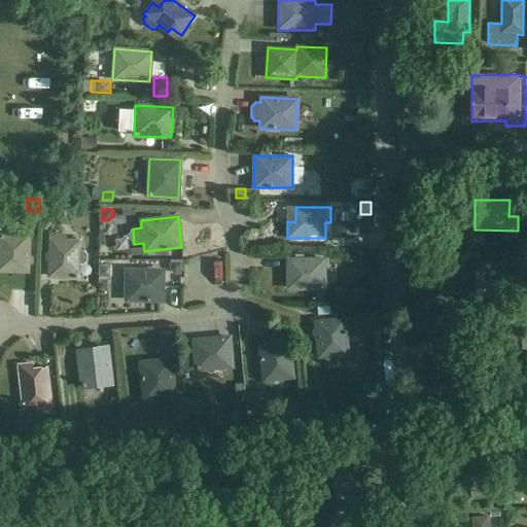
[(0,233),(0,271),(28,273),(30,235),(0,233)]
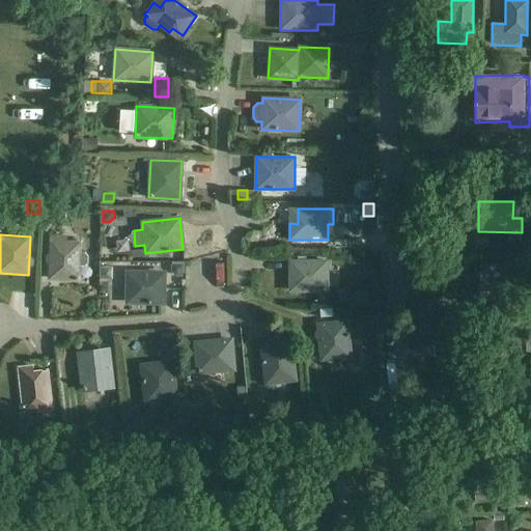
[(50,236),(49,271),(63,271),(63,279),(78,280),(79,243),(64,242),(64,236),(50,236)]
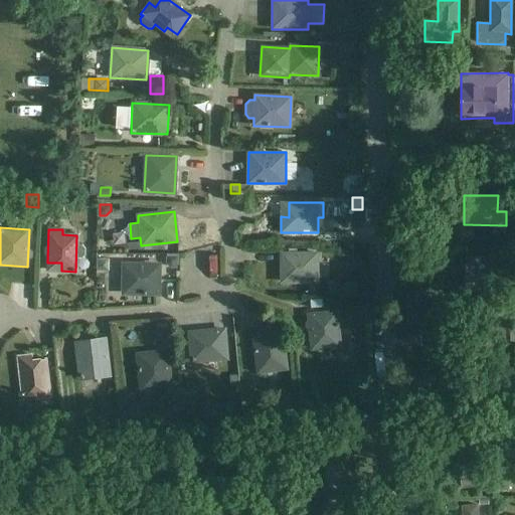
[(281,252),(280,283),(317,283),(317,252),(281,252)]
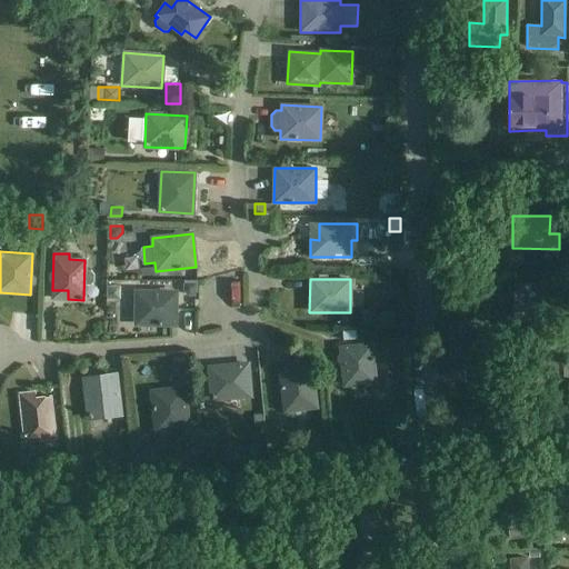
[(551,286),(515,286),(516,319),(552,319),(551,286)]
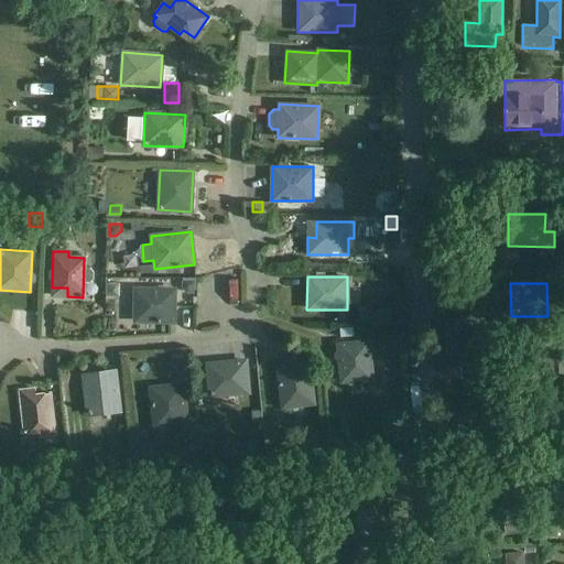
[(134,289),(134,322),(174,323),(174,290),(134,289)]
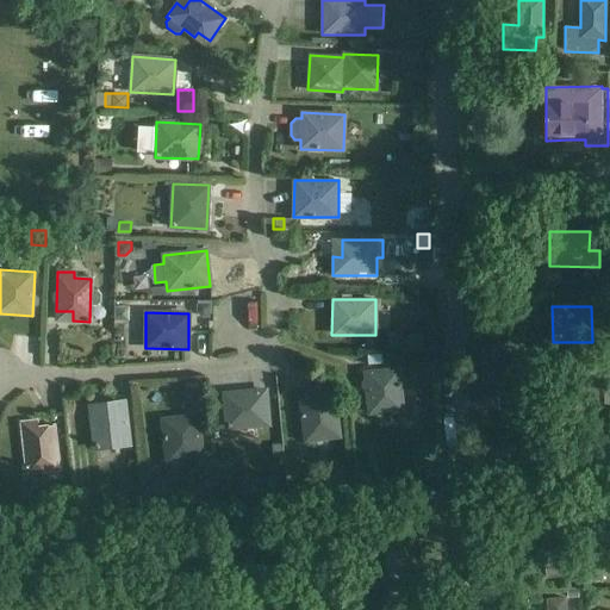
[(404,332),(387,334),(388,348),(405,347),(404,332)]
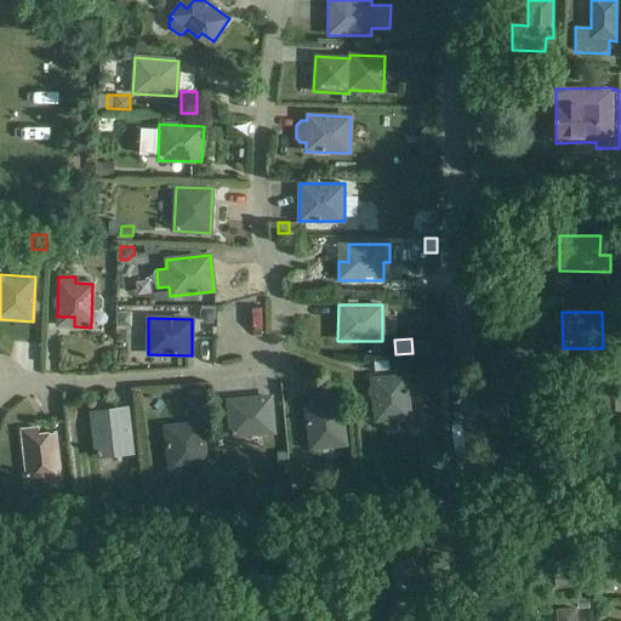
[(406,375),(370,379),(375,422),(411,419),(406,375)]
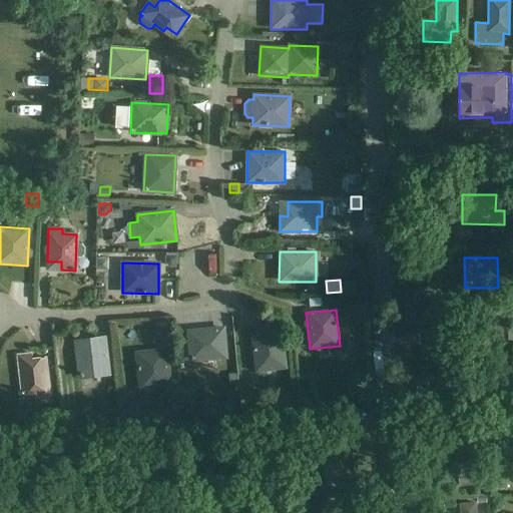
[(501,318),(467,319),(468,349),(501,348),(501,318)]
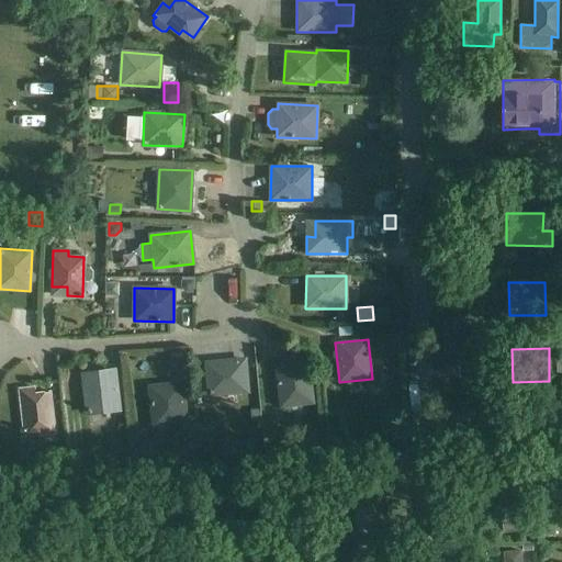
[(284,367),(276,368),(280,407),(313,403),(308,363),(305,363),(304,357),(299,353),(287,355),(283,359),(284,367)]
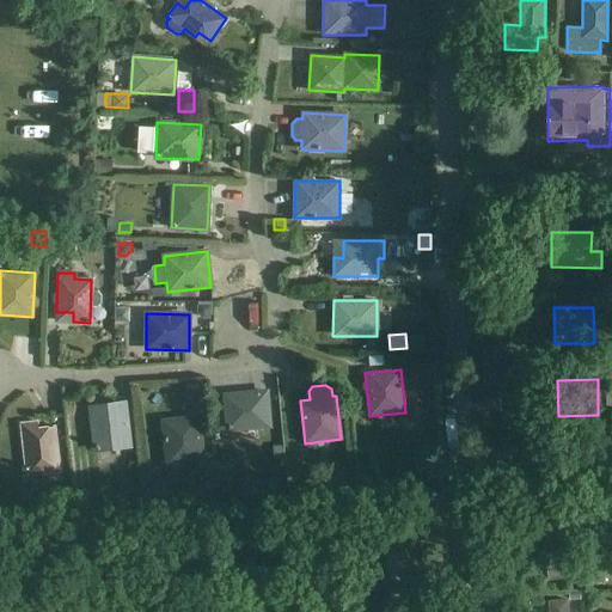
[(267,391),(224,395),(226,430),(270,427),(267,391)]
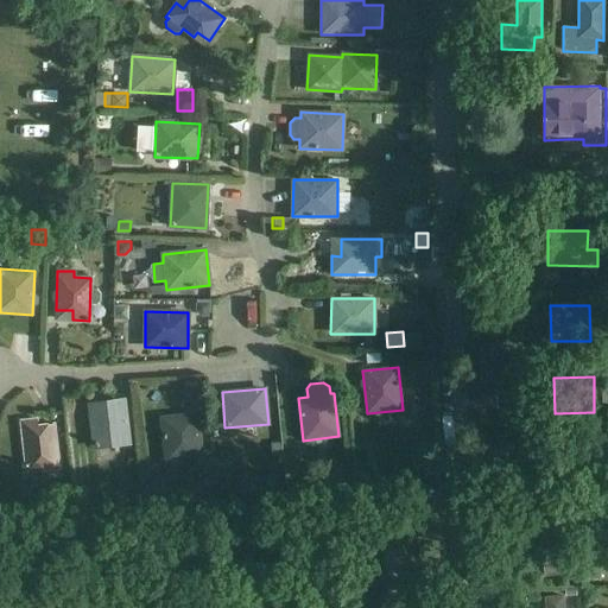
[(124,400),(88,404),(94,447),(128,443),(124,400)]
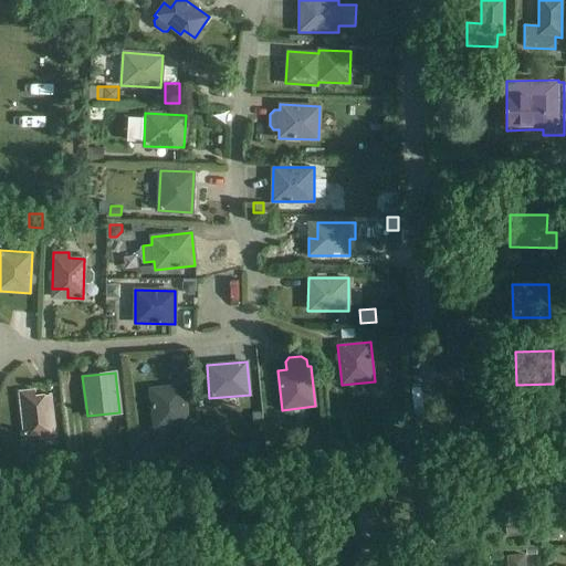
[(182,385),(149,389),(155,429),(187,425),(182,385)]
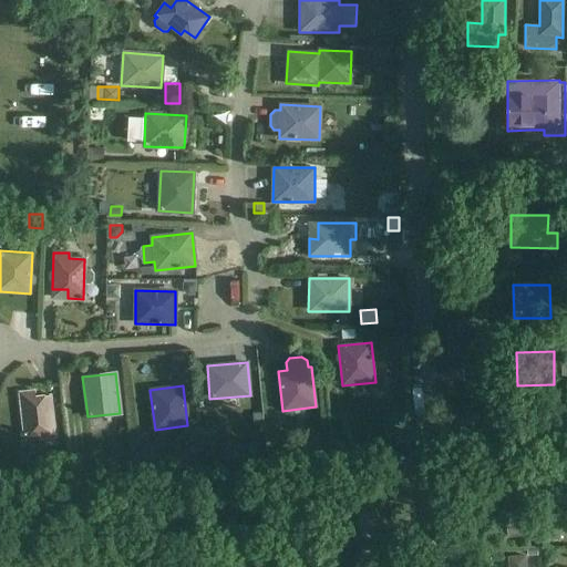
[(34,391),(19,392),(23,435),(39,433),(40,439),(54,437),(50,395),(34,397),(34,391)]
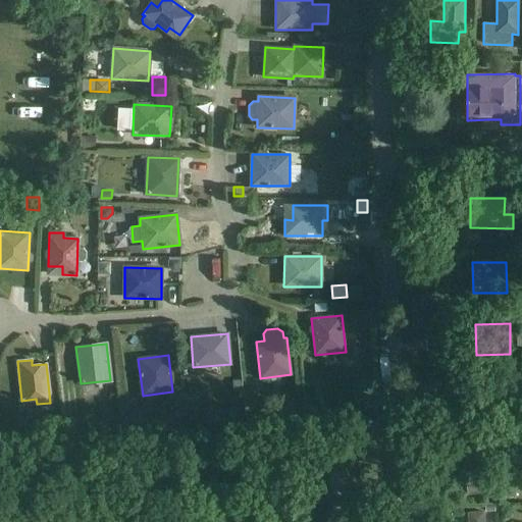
[(148,422),(146,410),(131,412),(131,423),(148,422)]
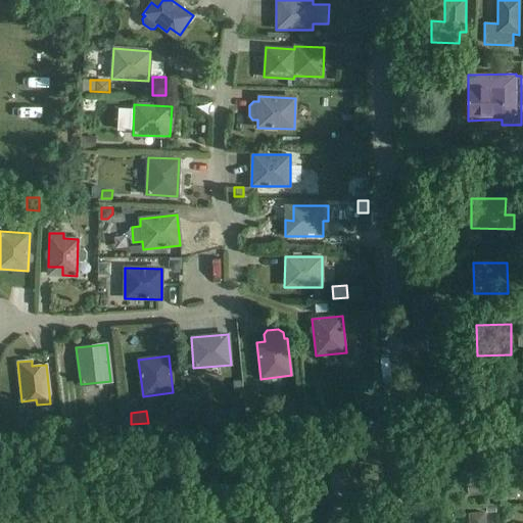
[(128,424),(121,425),(122,435),(129,435),(128,424)]
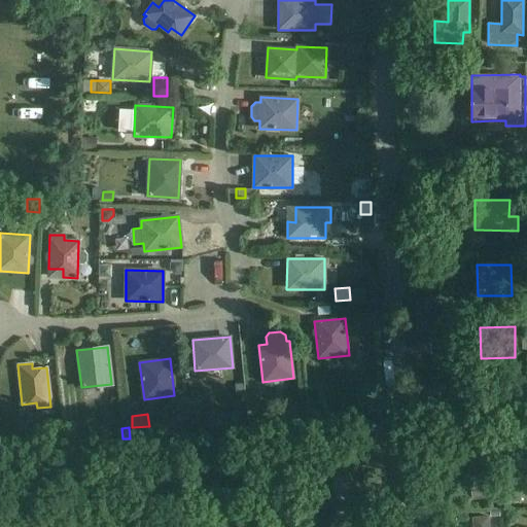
[(489,496),(481,451),(464,454),(472,499),(489,496)]
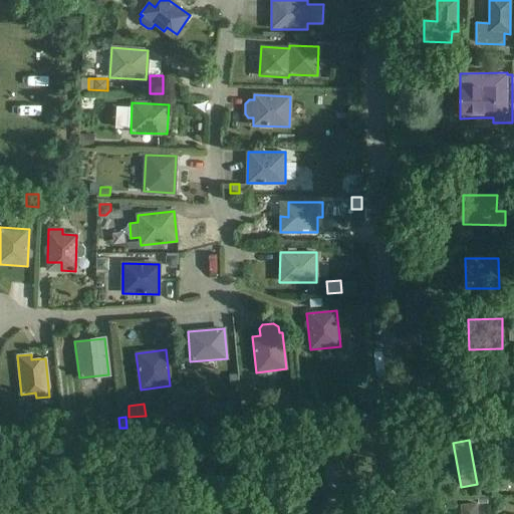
[(509,485),(511,442),(496,441),(494,484),(509,485)]
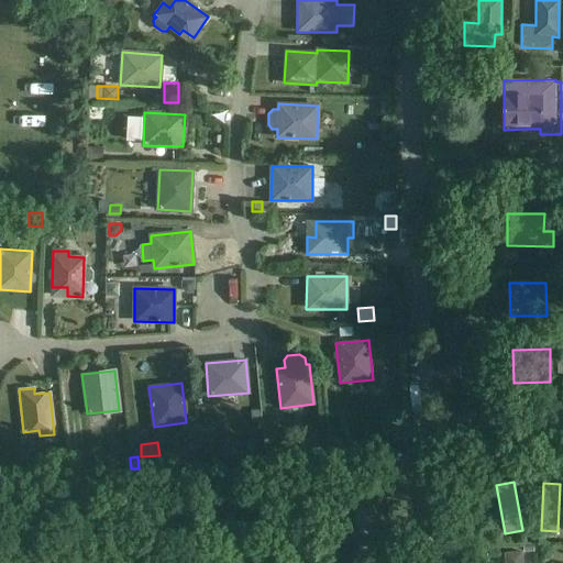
[(373,519),(354,521),(359,561),(377,559),(373,519)]
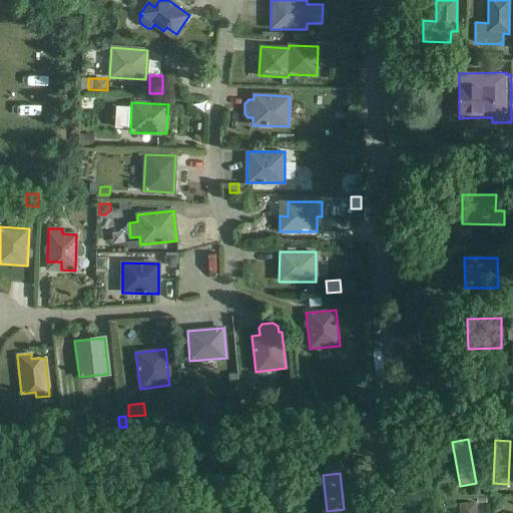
[(233,485),(233,479),(232,475),(214,477),(214,480),(214,487),(233,485)]
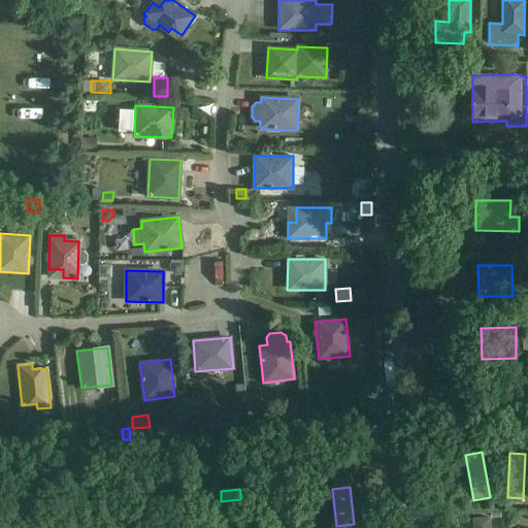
[(324,507),(322,489),(311,490),(314,509),(324,507)]
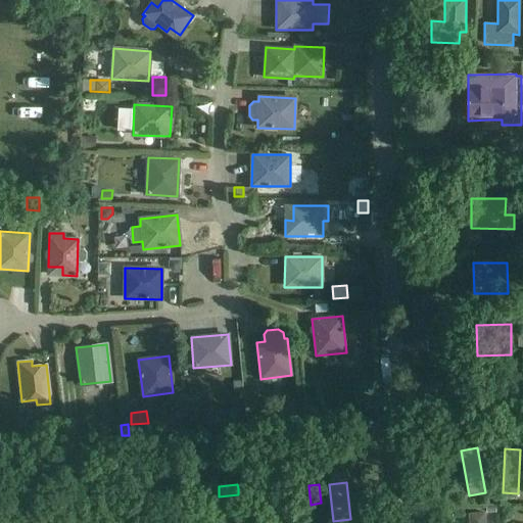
[(485,522),(484,511),(468,513),(469,522),(485,522)]
